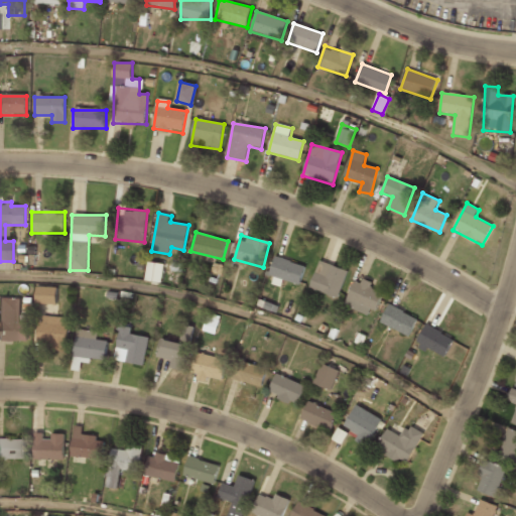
[(269,276),(299,286),(305,266),(275,257),(269,276)]
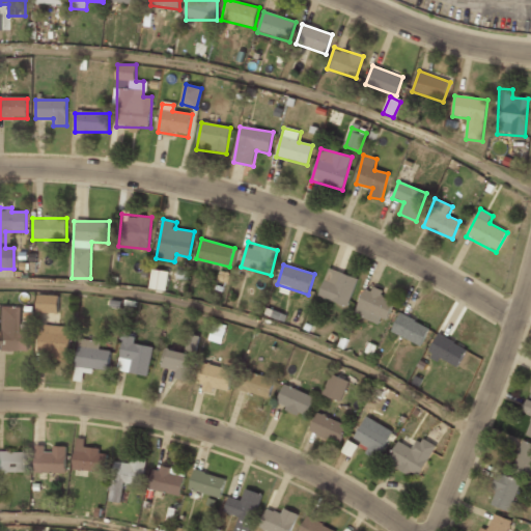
[(357,279),(328,269),(318,297),(347,307),(357,279)]
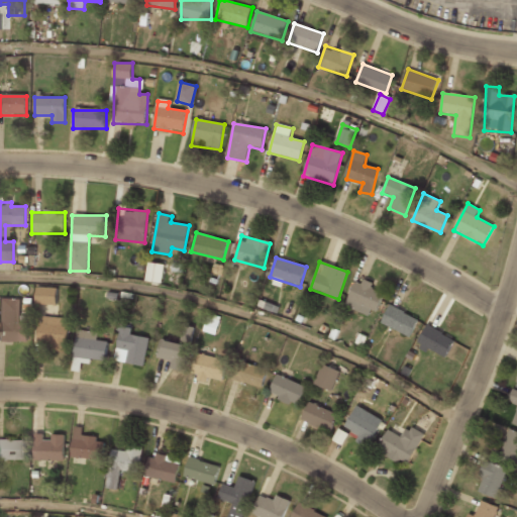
[(146,281),(162,283),(164,265),(148,263),(146,281)]
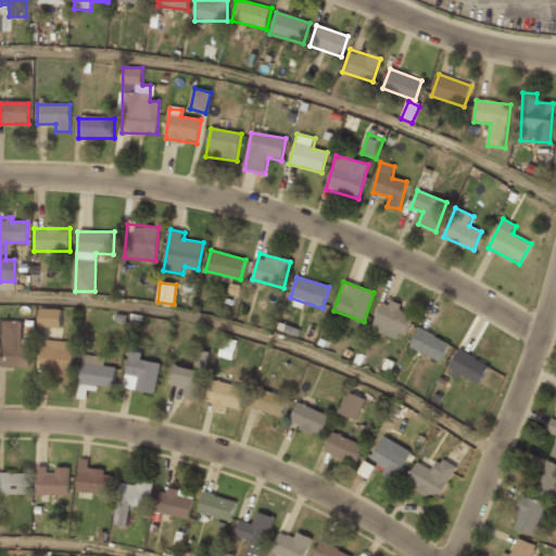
[(414,313),(382,301),(373,327),(404,339),(414,313)]
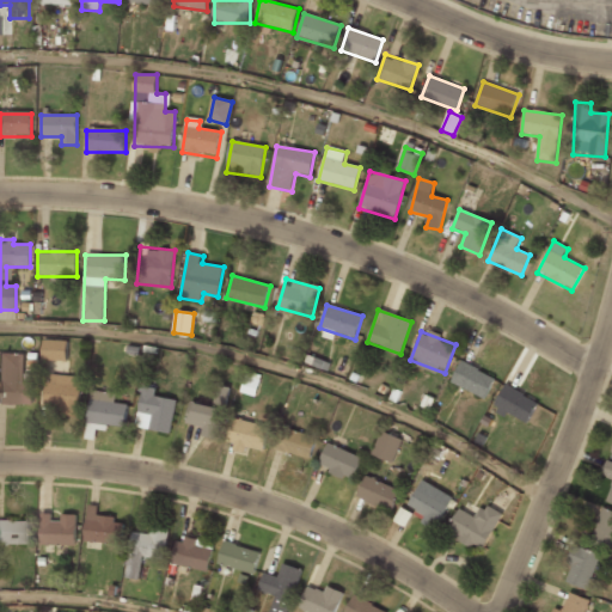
[(67,361),(68,341),(44,340),(43,360),(67,361)]
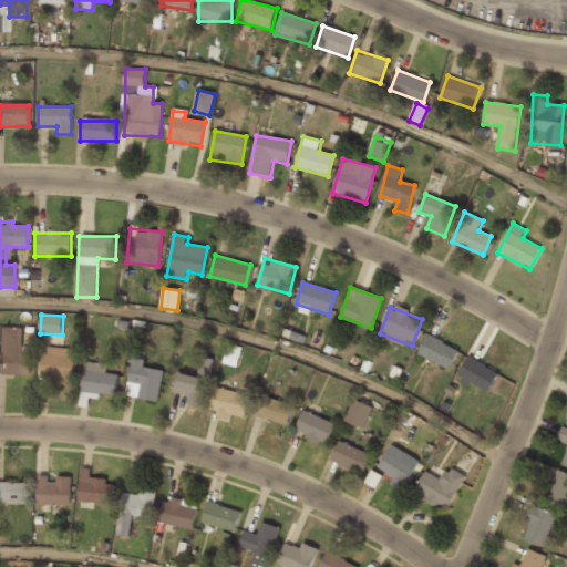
[(0,374),(31,374),(31,353),(22,353),(22,328),(0,328),(0,374)]
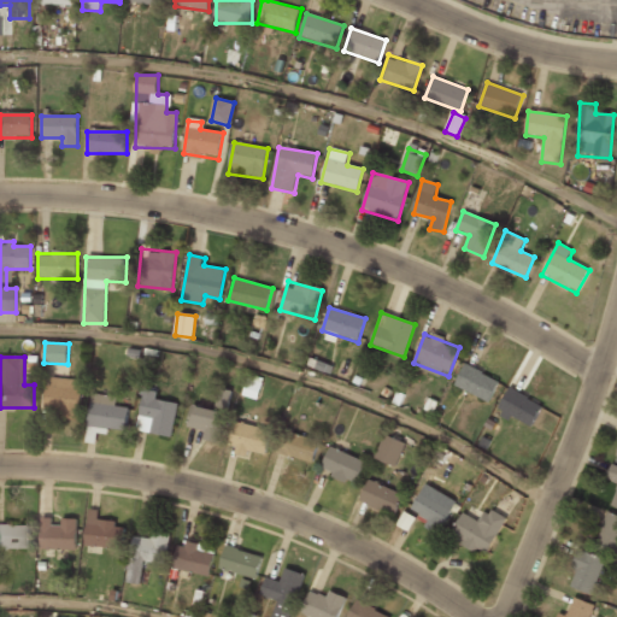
[(488,403),(499,381),(464,365),(454,387),(488,403)]
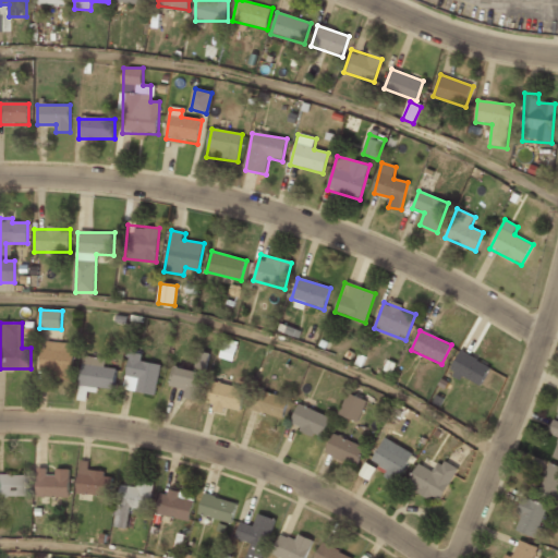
[(219,358),(233,362),(239,342),(225,338),(219,358)]
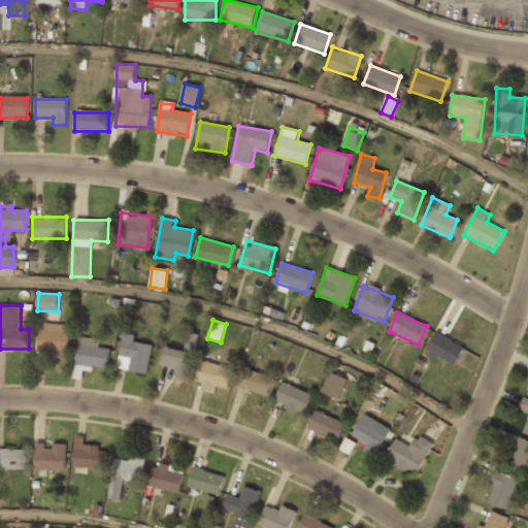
[(69,324),(40,324),(40,355),(69,355),(69,324)]
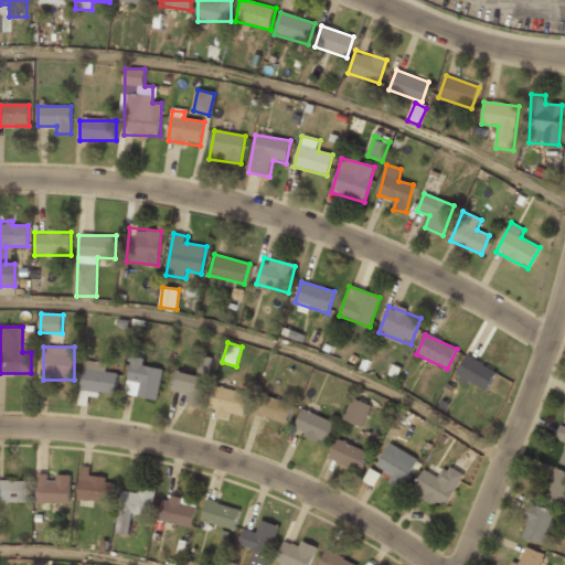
[(487,393),(498,371),(466,355),(455,377),(487,393)]
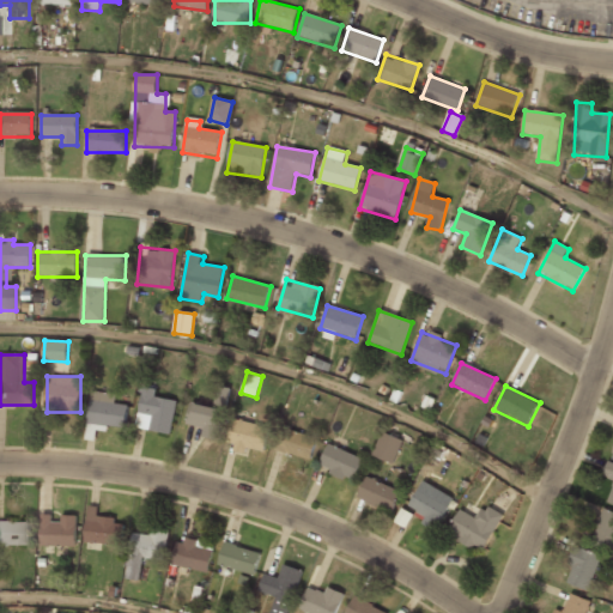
[(125,430),(128,406),(115,404),(117,395),(92,390),(86,424),(125,430)]
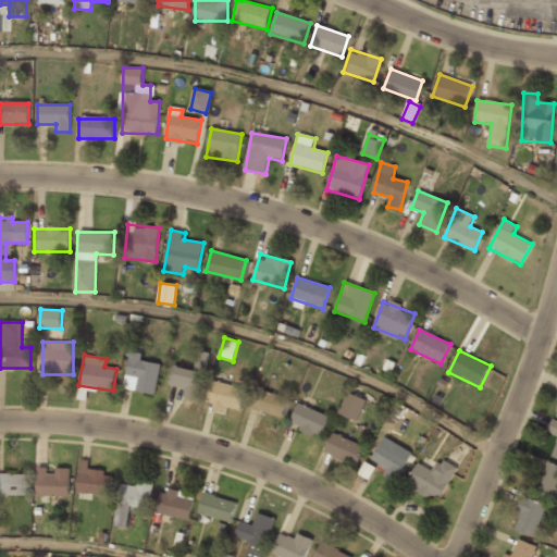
[(155,394),(161,361),(130,355),(123,387),(155,394)]
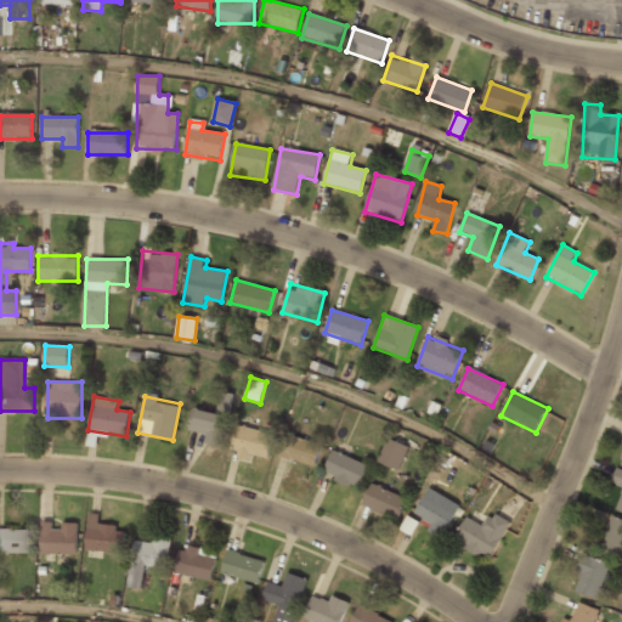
[(231,401),(221,397),(218,410),(226,413),(231,401)]
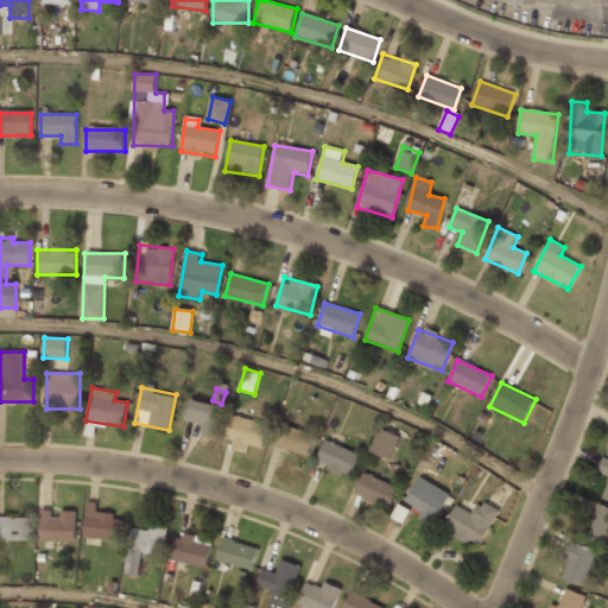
[(222,406),(190,398),(183,423),(215,432),(222,406)]
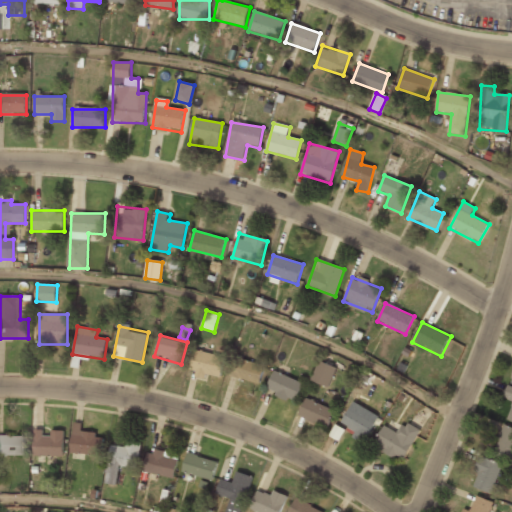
[(225,356),(196,350),(191,372),(220,378),(225,356)]
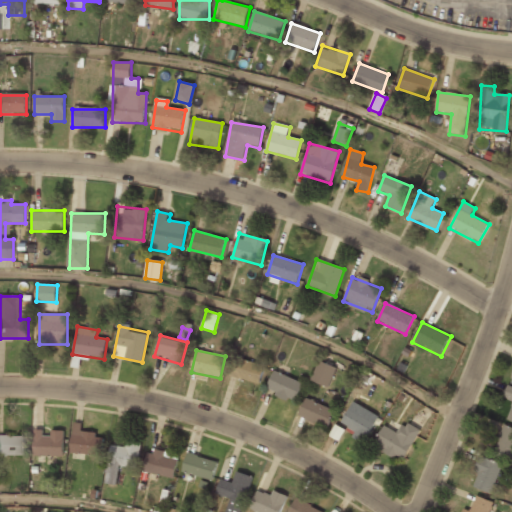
[(265,367),(239,358),(233,375),(259,384),(265,367)]
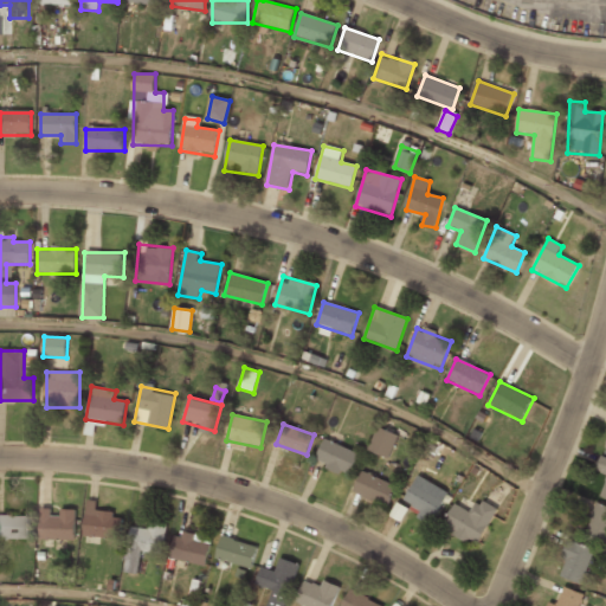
[(367,450),(387,459),(398,437),(378,427),(367,450)]
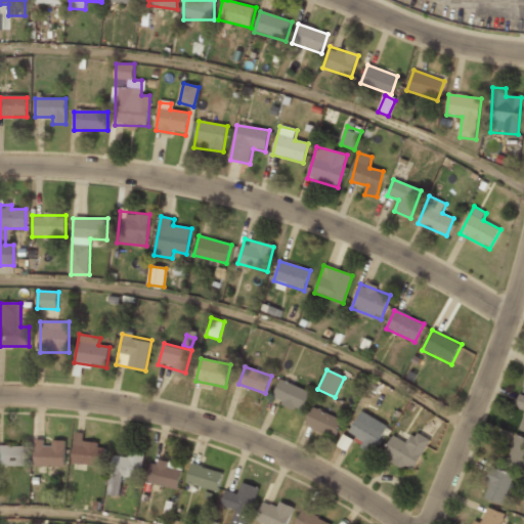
[(272,400),(304,411),(311,392),(279,380),(272,400)]
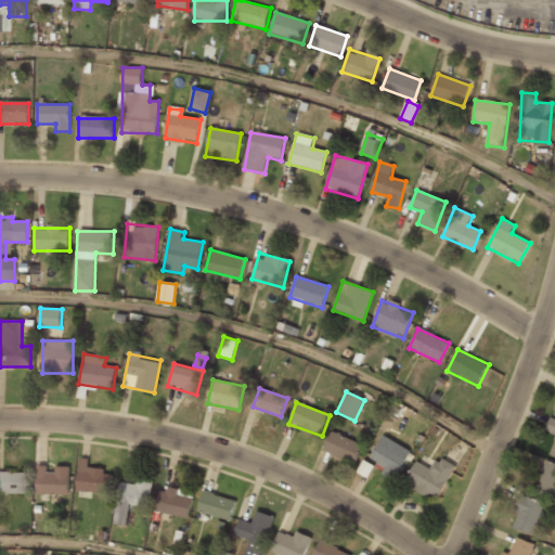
[(554,418),(550,417),(545,430),(554,434),(554,438),(550,454),(554,455),(554,418)]
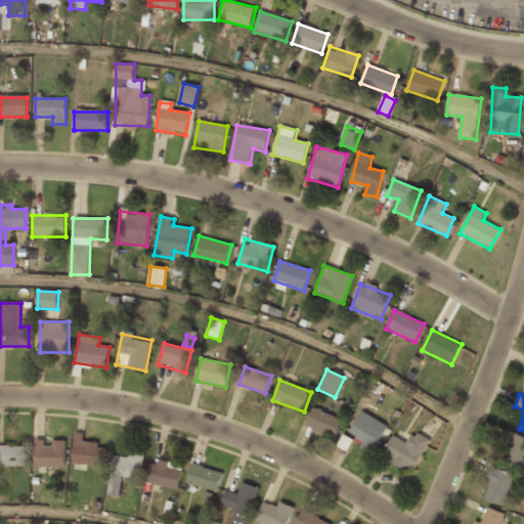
[(343,421),(313,407),(305,426),(336,439),(343,421)]
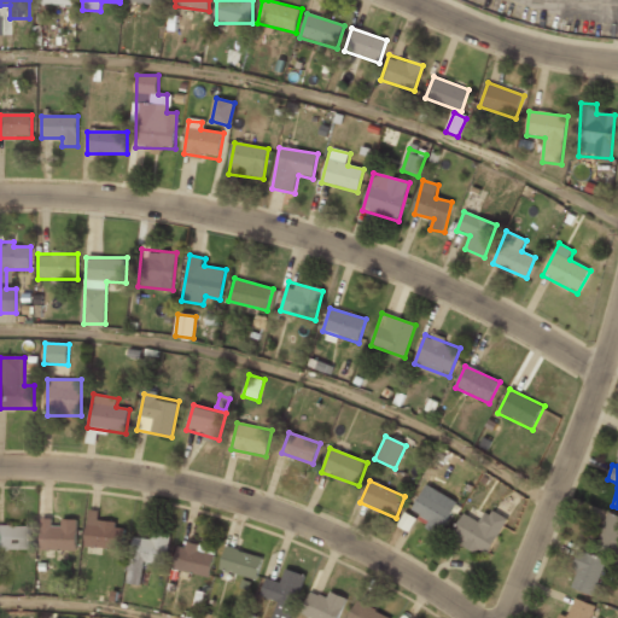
[(453,507),(421,493),(410,517),(443,531),(453,507)]
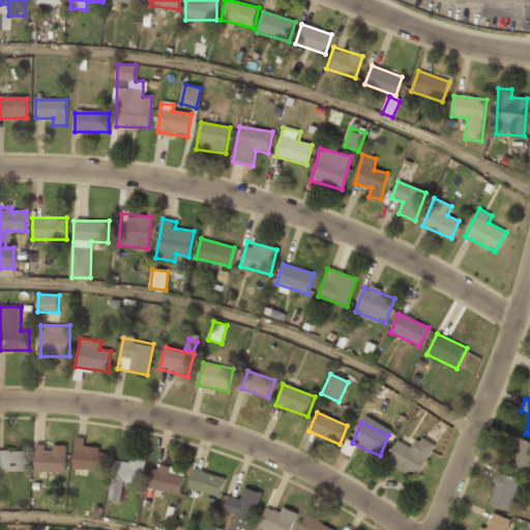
[(84,437),(74,438),(75,471),(108,470),(107,448),(85,448),(84,437)]
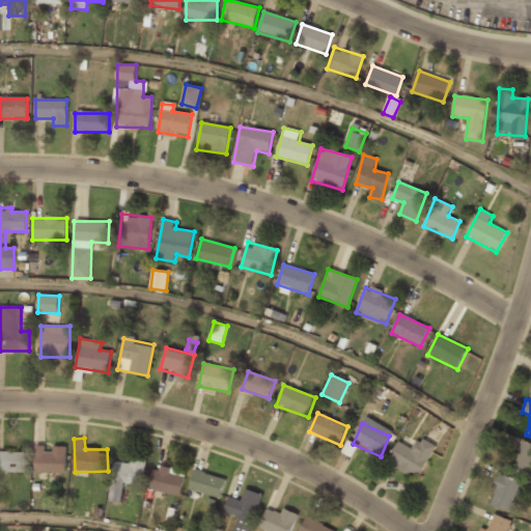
[(435,445),(419,438),(414,449),(397,442),(387,464),(420,478),(435,445)]
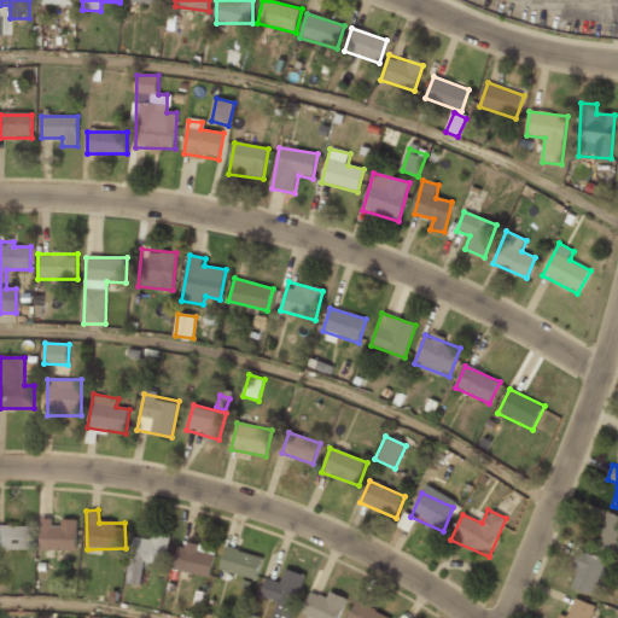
[(398,525),(409,531),(417,519),(407,512),(398,525)]
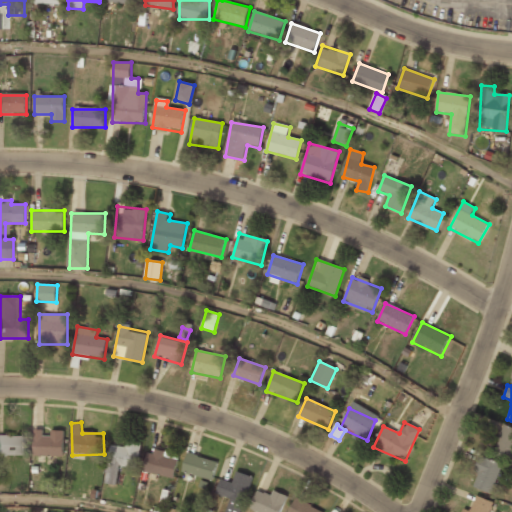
[(511,461),(511,428),(503,425),(493,454),(511,461)]
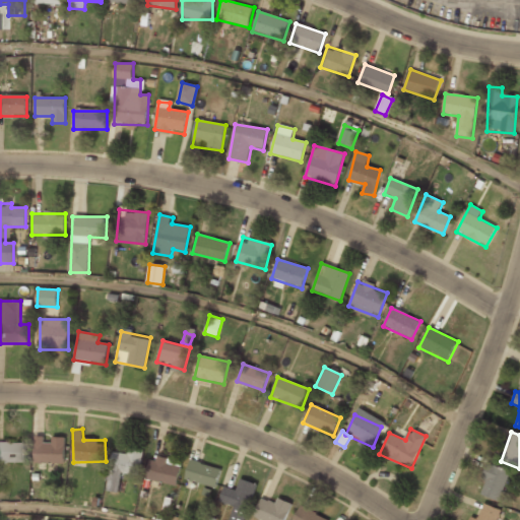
[(65,437),(34,437),(34,462),(65,462),(65,437)]
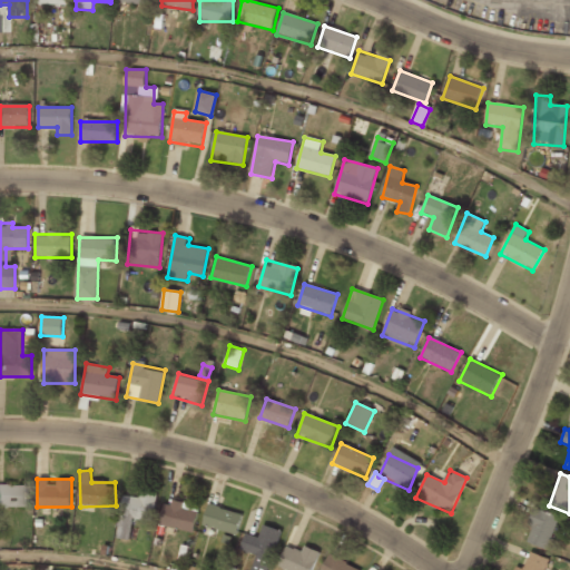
[(0,507),(28,507),(28,485),(0,485),(0,507)]
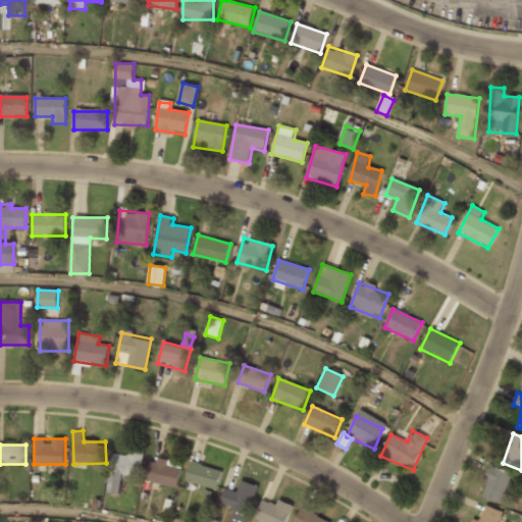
[(141,477),(144,451),(127,449),(126,454),(114,453),(108,492),(119,494),(122,474),(141,477)]
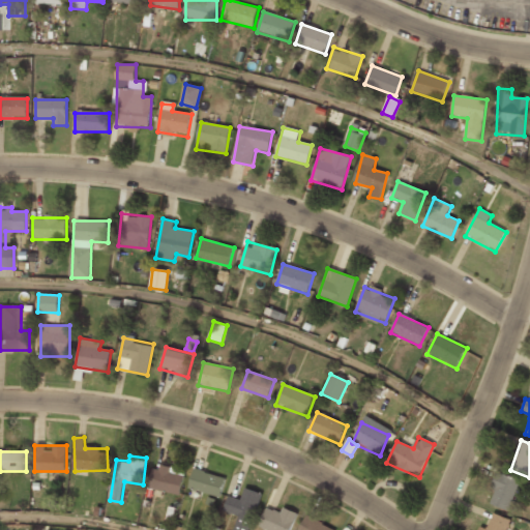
[(154,490),(180,494),(184,469),(159,465),(154,490)]
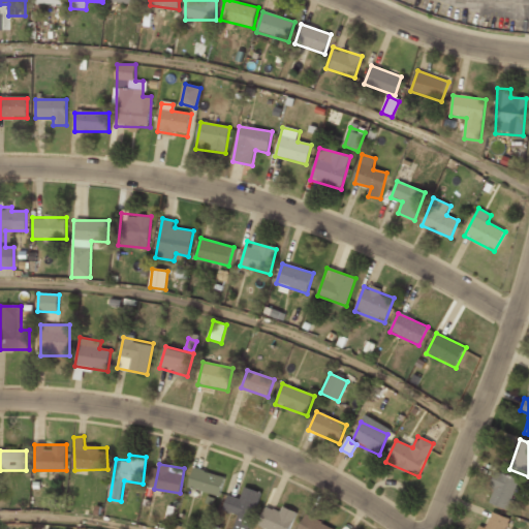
[(225,477),(194,467),(188,487),(219,497),(225,477)]
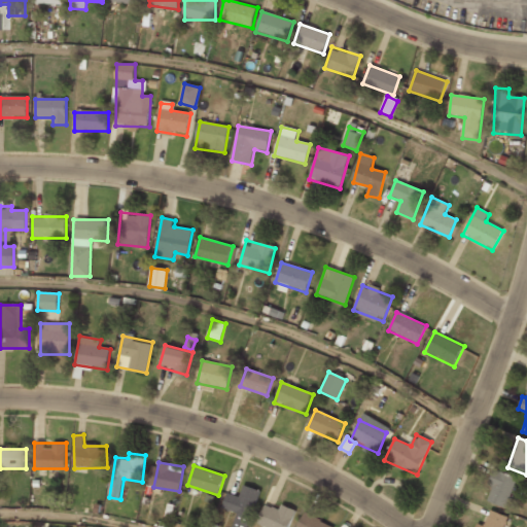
[(518,480),(497,470),(484,500),(505,508),(518,480)]
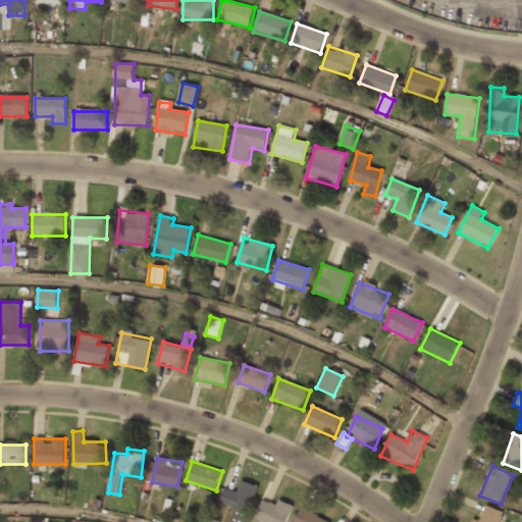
[(237,492),(224,488),(219,504),(236,509),(230,521),(246,521),(258,486),(241,480),(237,492)]
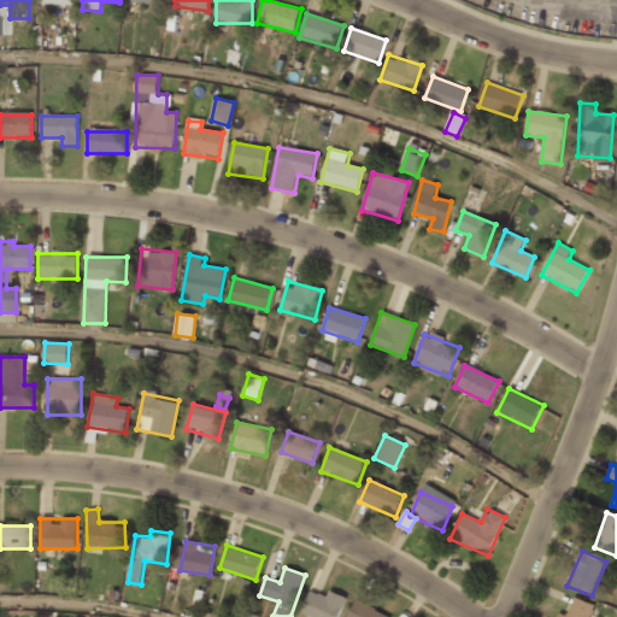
[(301,613),(310,616),(338,616),(346,598),(328,591),(325,597),(311,591),(301,613)]
